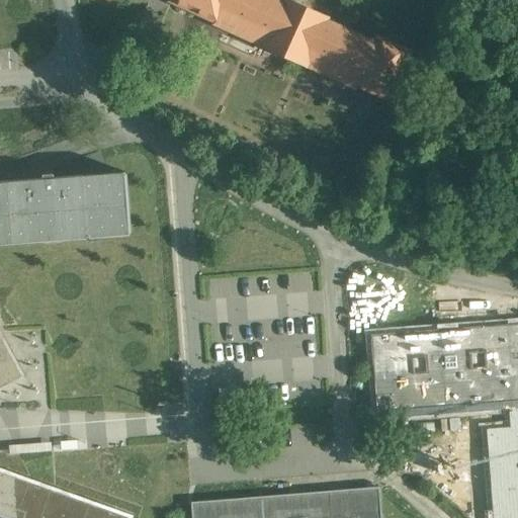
[(332,18),(296,3),(293,9),(272,0),(174,0),(171,7),(367,95),(368,92),(395,103),(415,57),(380,42),(378,48),(329,26),(332,18)]
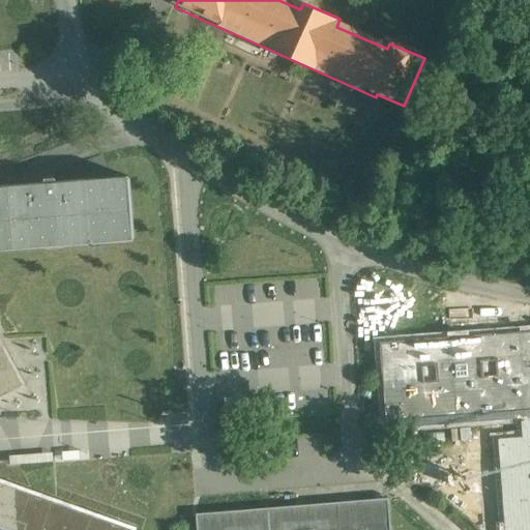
[(0,247),(89,241),(90,244),(134,240),(128,176),(56,182),(55,178),(43,179),(45,183),(0,186),(0,247)]
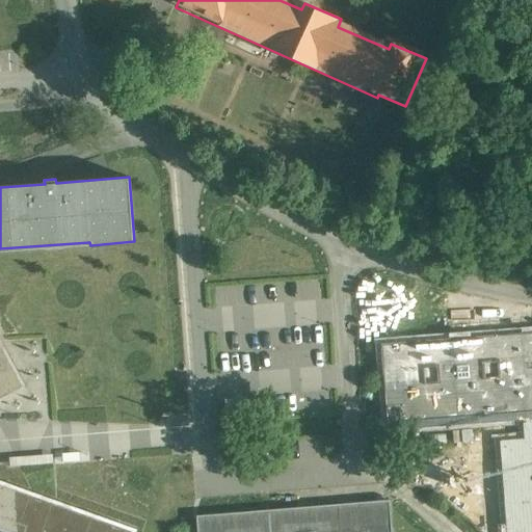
[(522,334),(383,345),(383,344),(381,344),(388,430),(531,419),(531,333),(522,334)]
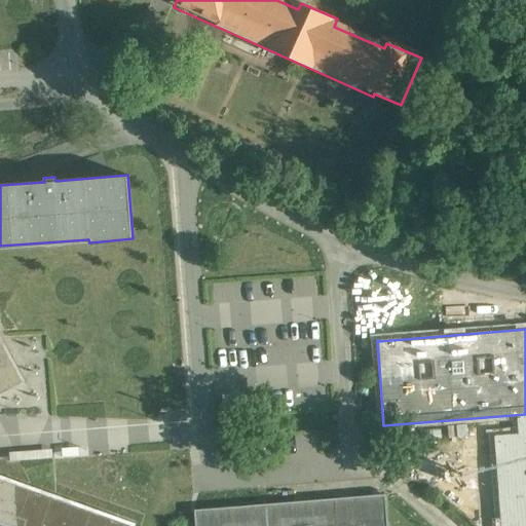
[(20,338),(21,358),(44,357),(43,337),(20,338)]
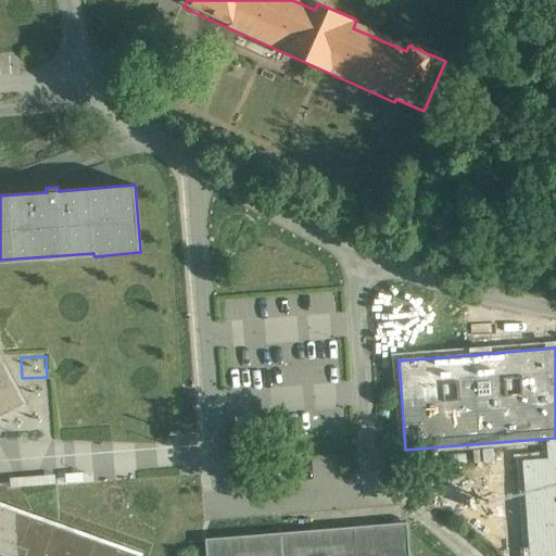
[(0,555),(138,555),(139,555),(0,506),(0,426),(27,409),(0,365),(0,555)]
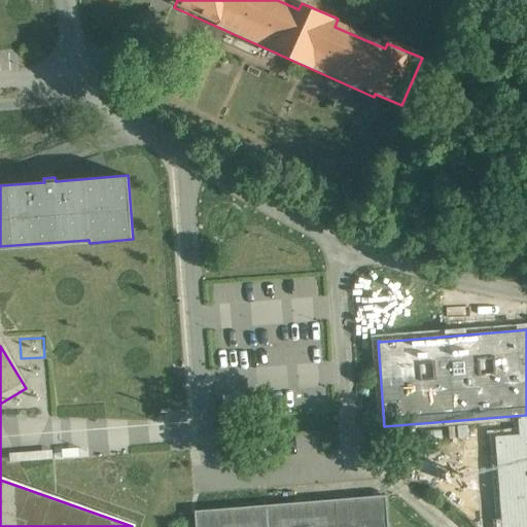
[(23,367),(33,386),(49,377),(39,358),(23,367)]
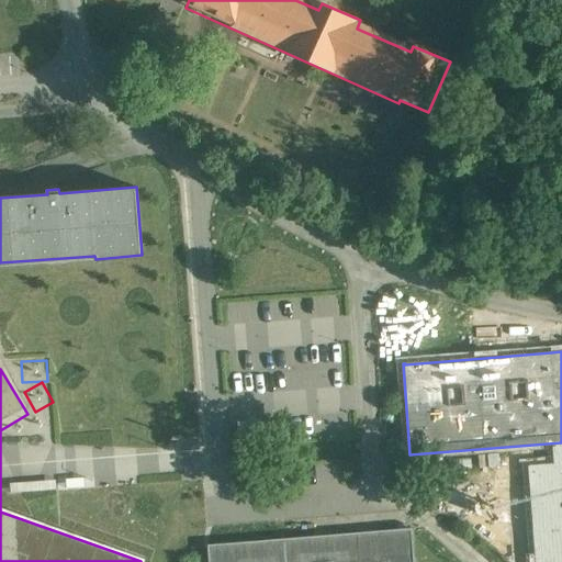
[(37,436),(55,430),(47,409),(30,415),(37,436)]
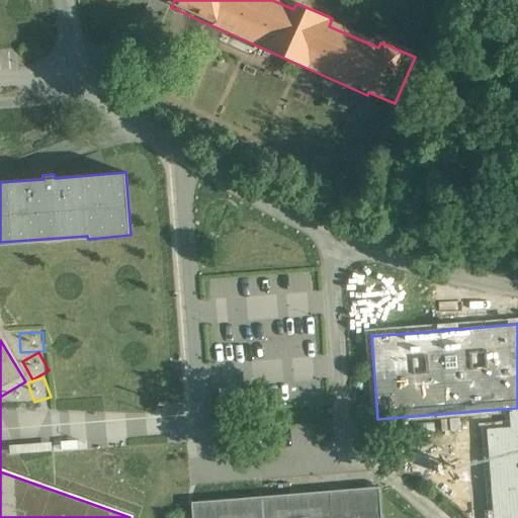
[(380,517),(378,488),(192,503),(192,517),(380,517)]
